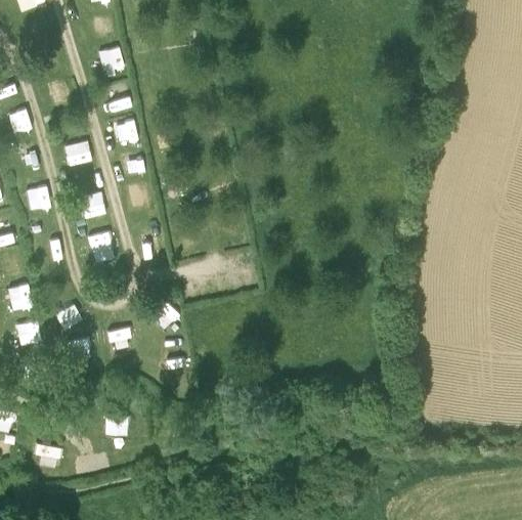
[(17,0),(20,11),(46,3),(44,0),(17,0)]
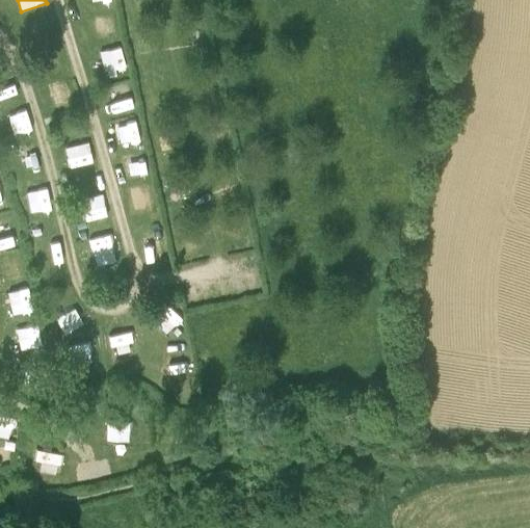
[(105,77),(127,74),(123,48),(102,51),(105,77)]
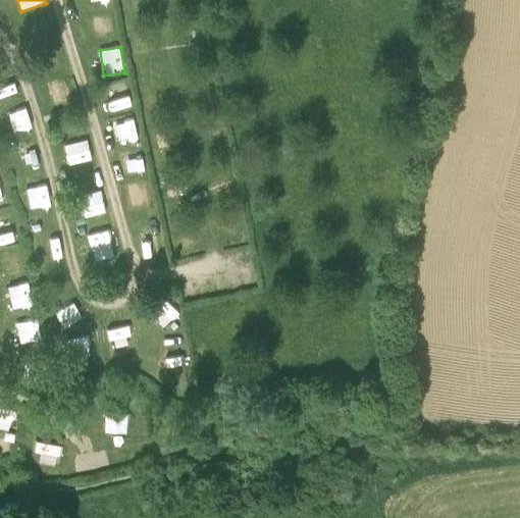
[(109,89),(114,110),(132,106),(126,85),(109,89)]
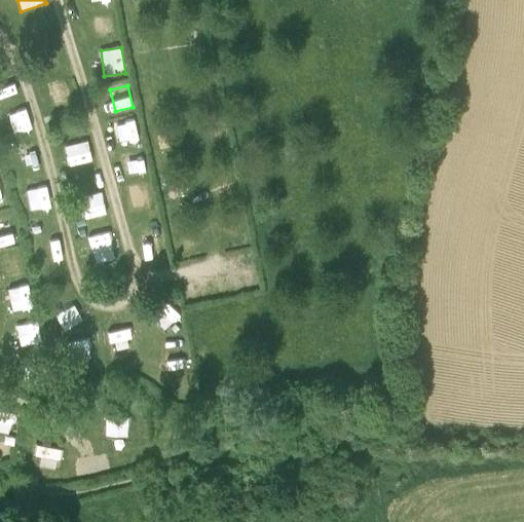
[(22,168),(42,161),(35,140),(14,147),(22,168)]
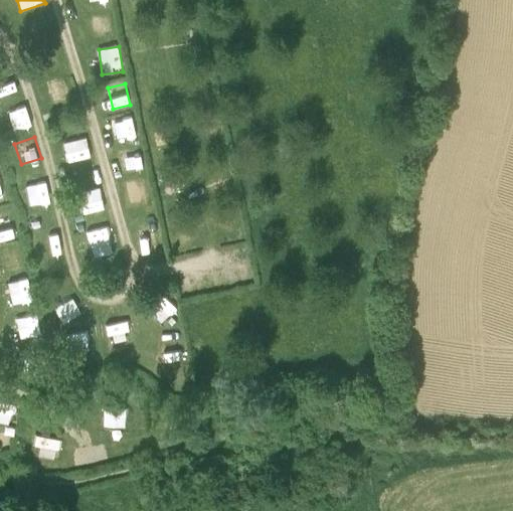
[(68,163),(93,156),(87,137),(63,143),(68,163)]
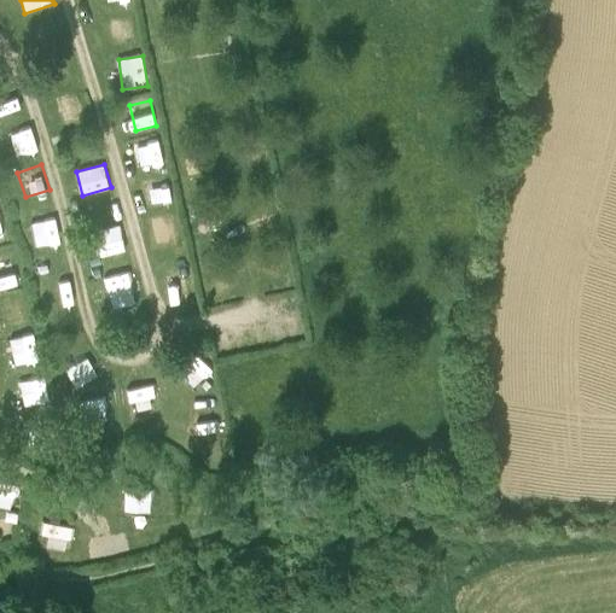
[(56,219),(32,222),(35,247),(59,245),(56,219)]
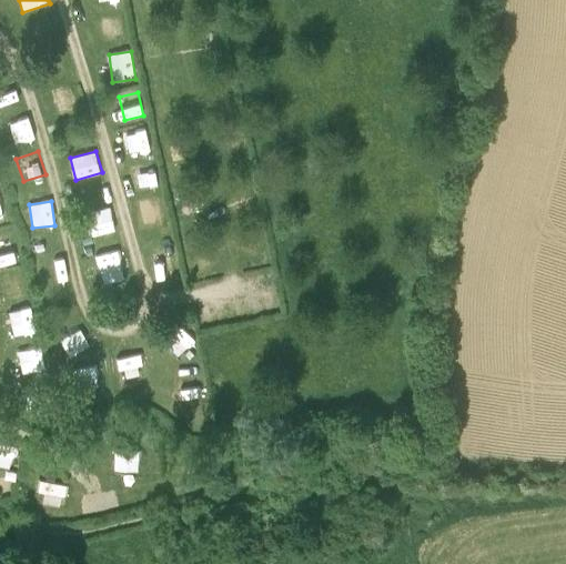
[(90,212),(95,235),(115,230),(110,208),(90,212)]
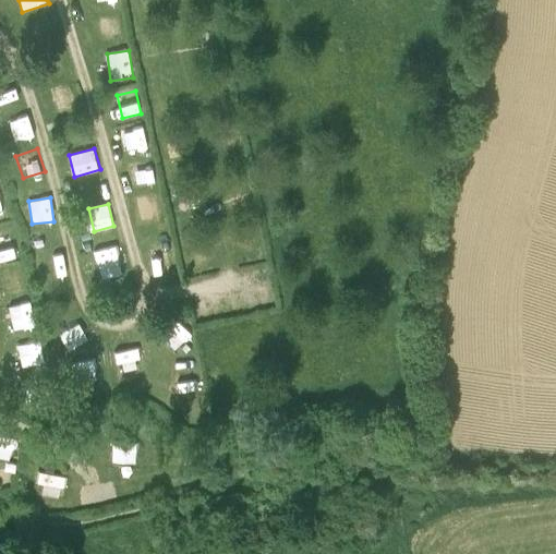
[(0,248),(14,247),(12,227),(0,228),(0,248)]
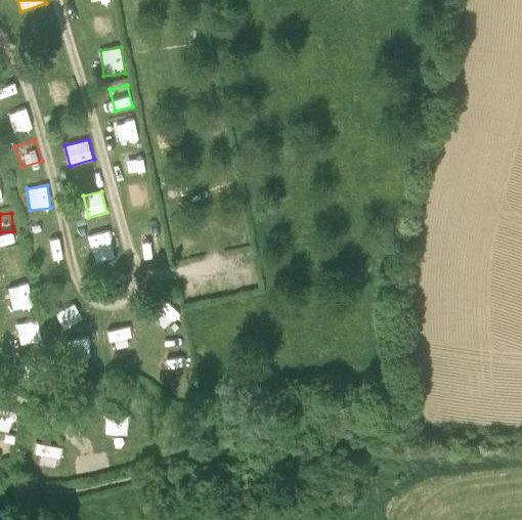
[(90,234),(94,262),(116,259),(112,231),(90,234)]
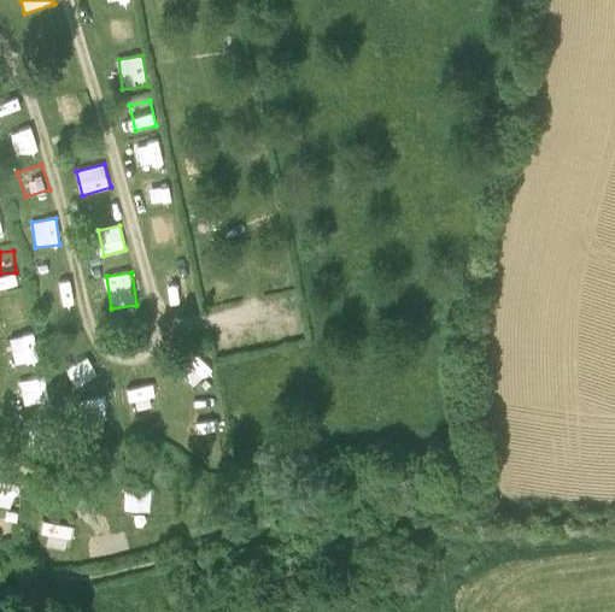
[(33,335),(10,337),(13,366),(36,364),(33,335)]
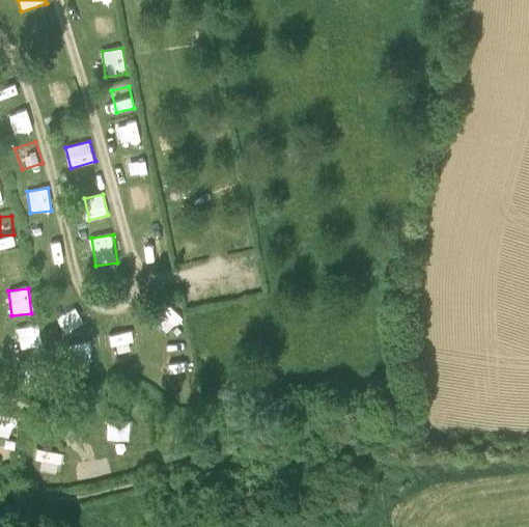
[(168,333),(181,319),(167,306),(155,321),(168,333)]
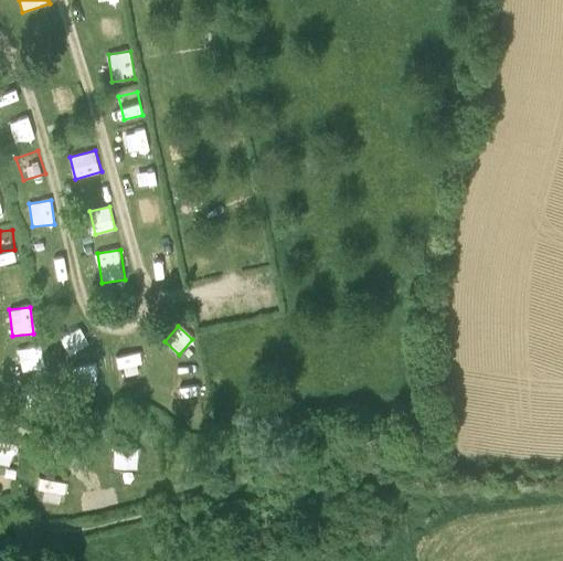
[(81,355),(92,340),(76,329),(65,343),(81,355)]
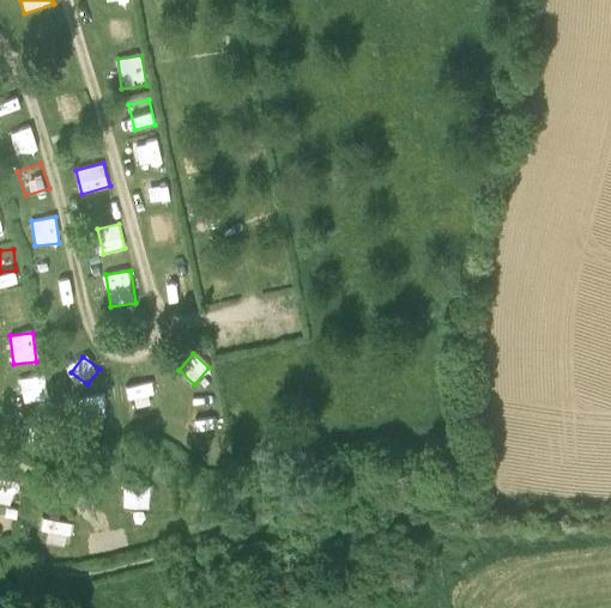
[(43,375),(19,380),(23,401),(47,396),(43,375)]
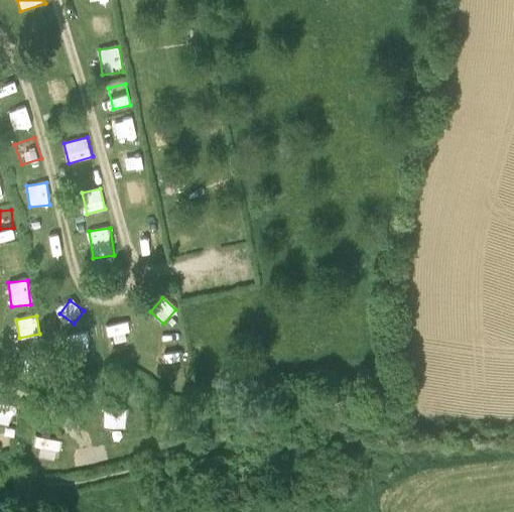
[(127,322),(106,327),(111,347),(132,342),(127,322)]
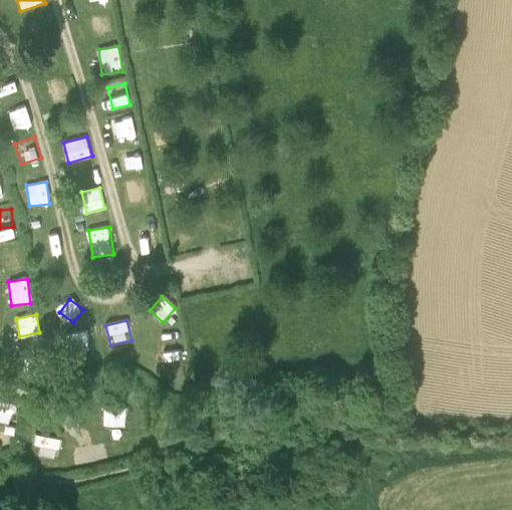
[(103,406),(102,427),(126,428),(128,407),(103,406)]
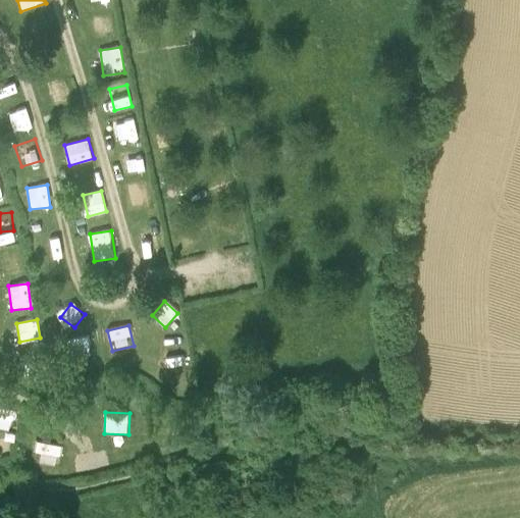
[(0,434),(11,435),(11,415),(0,414),(0,434)]
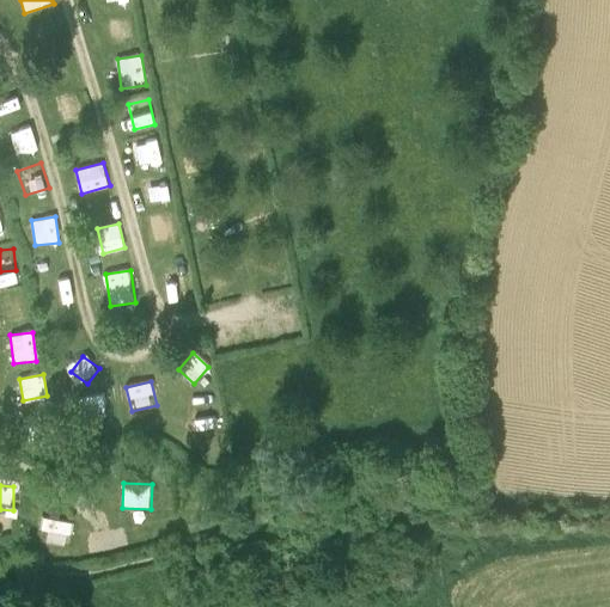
[(43,543),(68,545),(71,522),(46,519),(43,543)]
